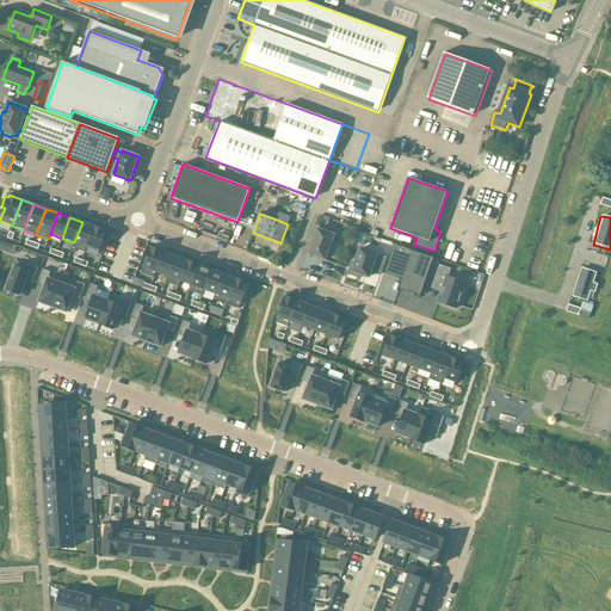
[(87,247),(94,227),(82,222),(74,242),(72,248),(85,253),(87,247)]
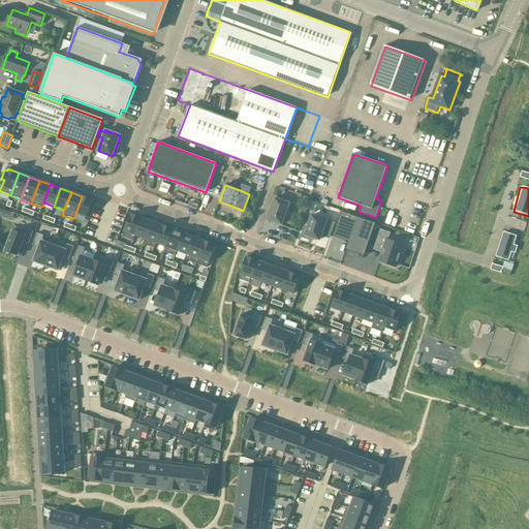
[(86,218),(92,200),(82,196),(75,214),(86,218)]
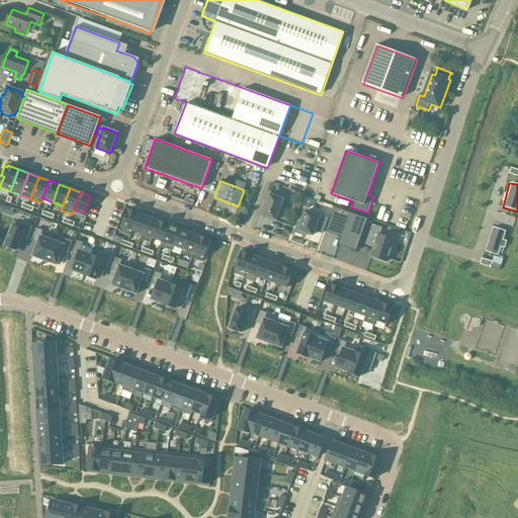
[(282,207),(281,206),(283,199),(269,194),(261,216),(268,218),(269,220),(271,220),(273,220),(276,221),(278,213),(280,213),(282,212),(283,209),(282,207)]
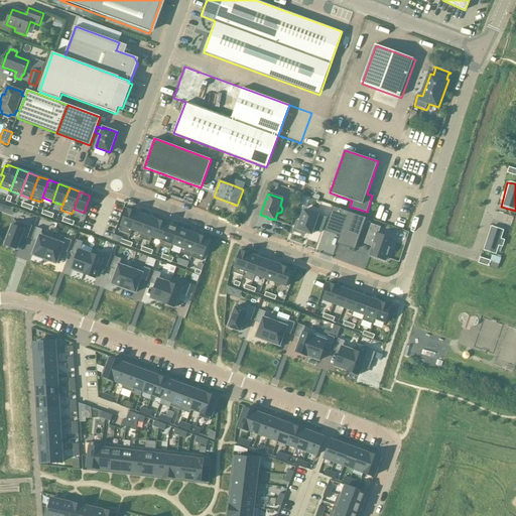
[(0,211),(11,215),(13,209),(0,203),(0,211)]
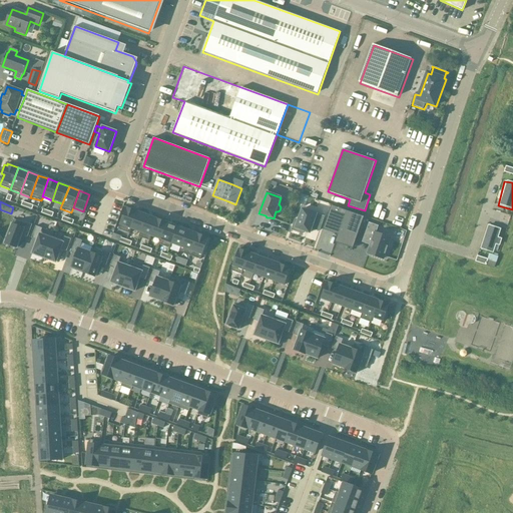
[(332,205),(324,229),(339,234),(347,211),(332,205)]
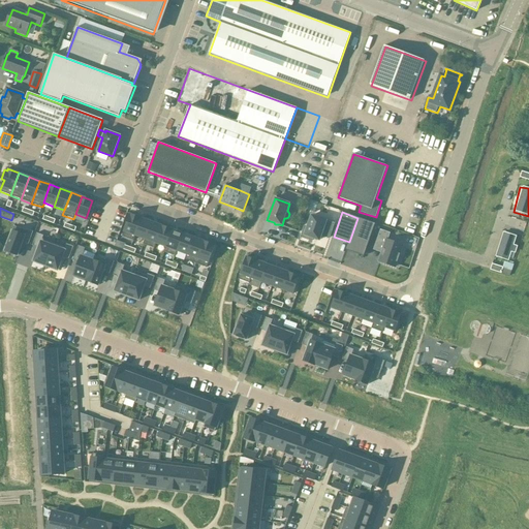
[(133,241),(135,236),(134,236),(142,218),(130,214),(122,237),(133,241)]
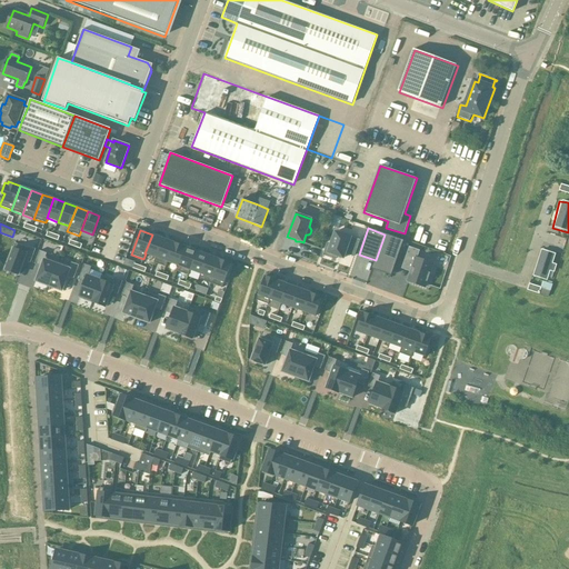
[(328,243),(323,255),(335,259),(336,256),(343,258),(346,253),(355,256),(360,240),(336,232),(331,245),(328,243)]
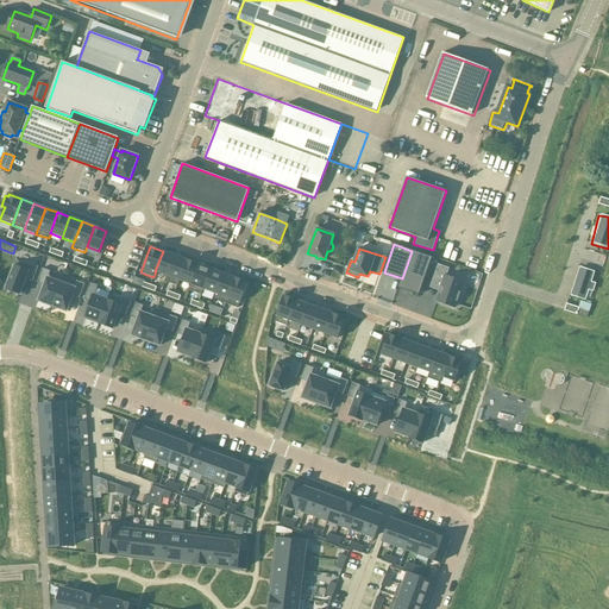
[(156,271),(167,276),(175,256),(163,251),(155,271),(156,271)]
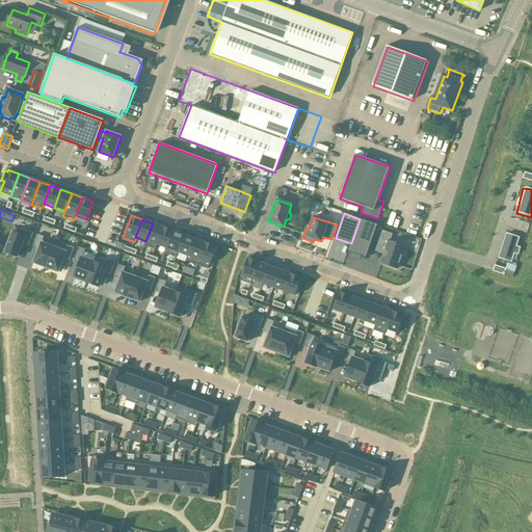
[(360,219),(348,251),(366,258),(377,225),(360,219)]
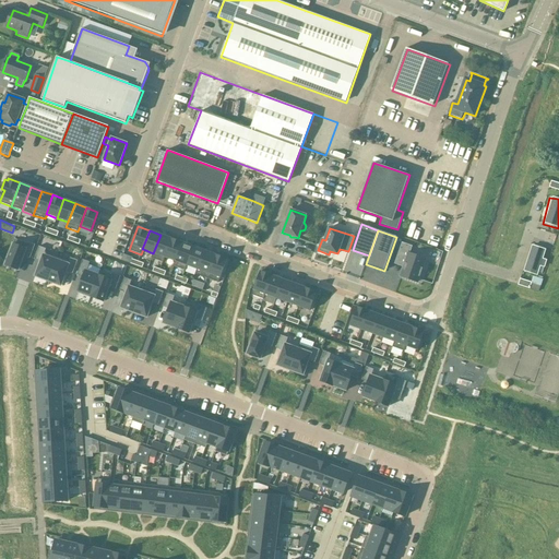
[(151,258),(163,262),(165,258),(171,238),(161,235),(153,253),(151,258)]
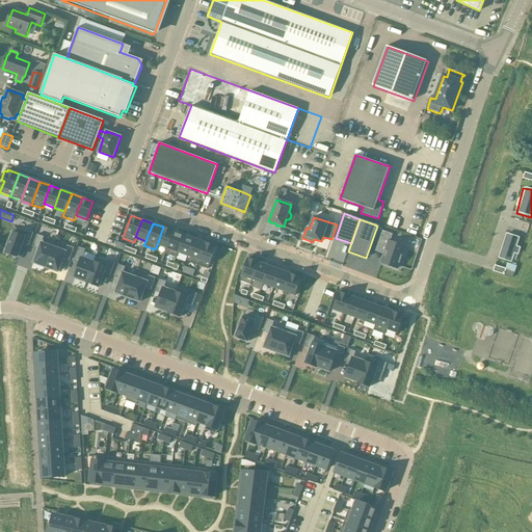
[(157,245),(166,248),(167,248),(174,231),(163,227),(157,245)]
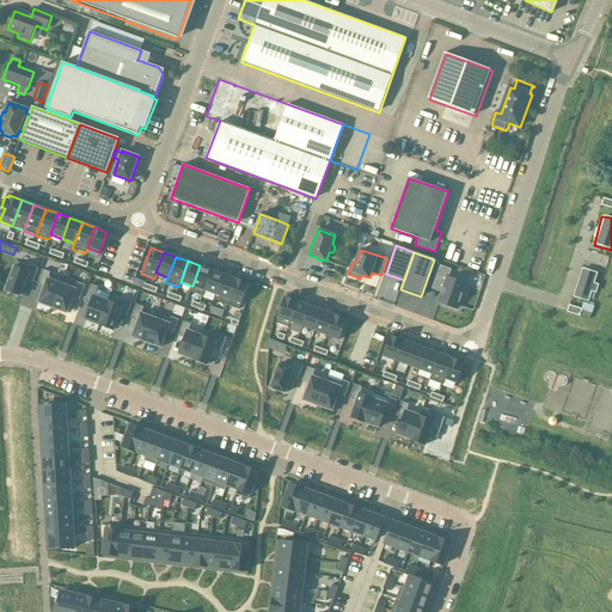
[(16,262),(6,291),(20,295),(26,280),(34,282),(38,268),(30,265),(30,267),(16,262)]
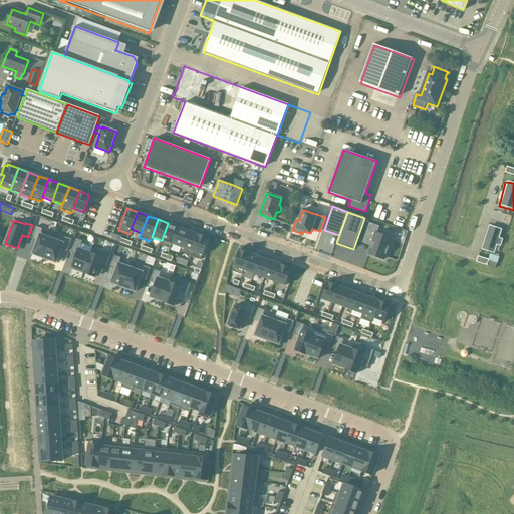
[(160,245),(171,249),(172,244),(178,227),(168,223),(162,240),(161,240),(160,245)]
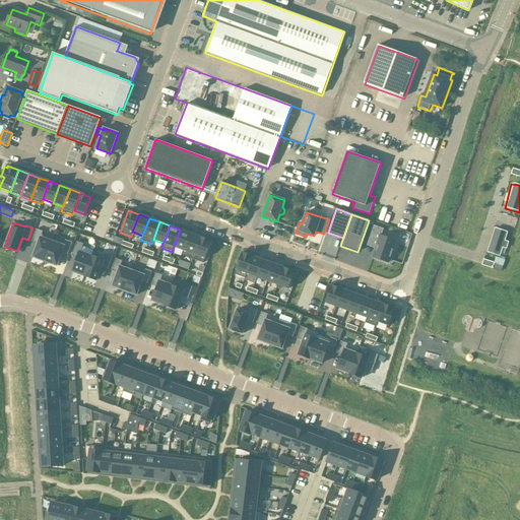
[(374,226),(369,241),(377,244),(372,258),(387,263),(394,242),(379,237),(382,230),(374,226)]
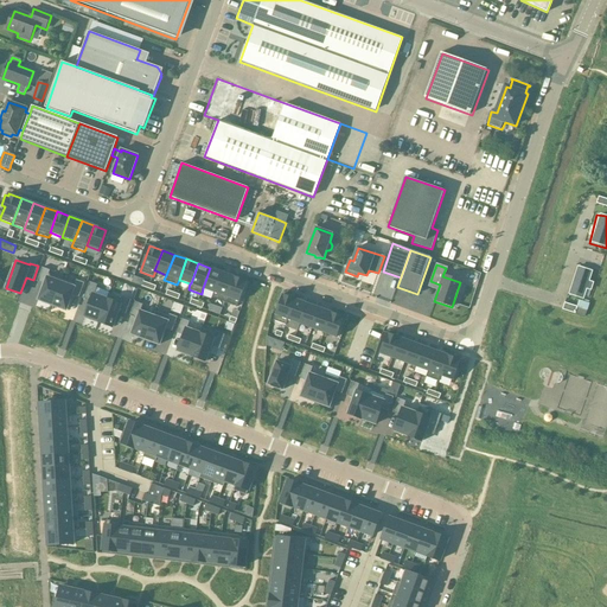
[(583,300),(594,273),(577,267),(568,294),(583,300)]
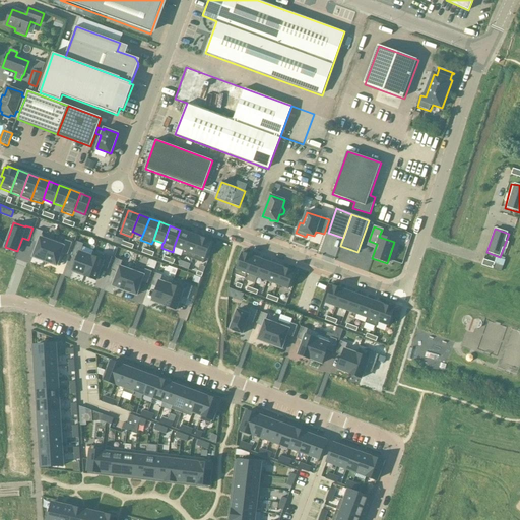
[(37,230),(31,241),(38,244),(33,257),(45,261),(53,240),(42,235),(43,232),(37,230)]
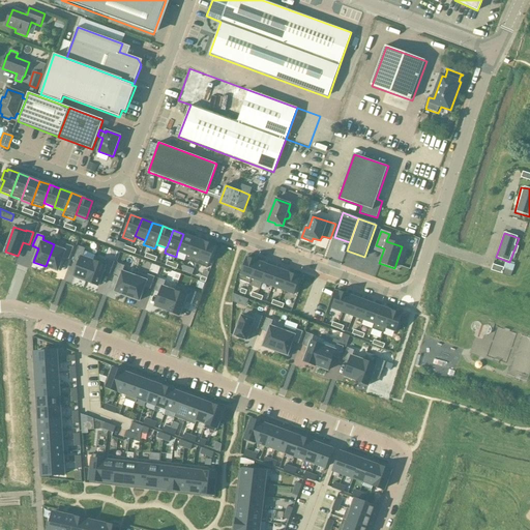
[(177,252),(187,256),(194,238),(183,234),(177,252)]
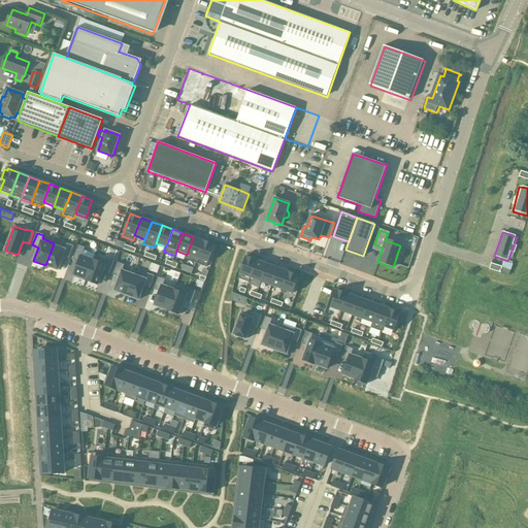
[(195,263),(203,240),(193,237),(187,255),(185,259),(195,263)]
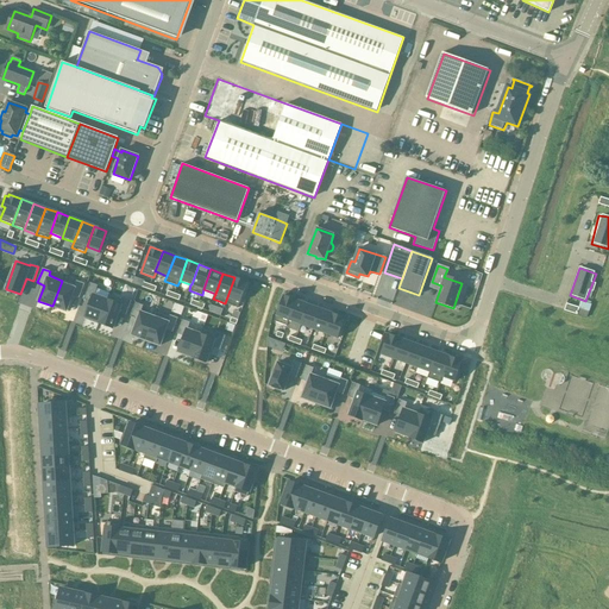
[(225,303),(238,308),(248,282),(234,277),(225,303)]
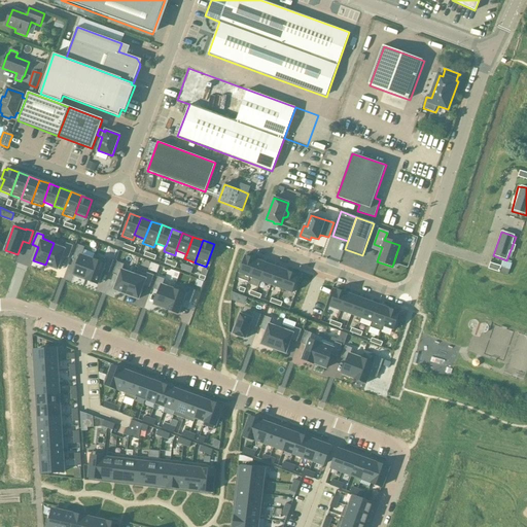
[(54,243),(45,265),(58,270),(63,255),(69,257),(73,246),(67,243),(65,247),(54,243)]
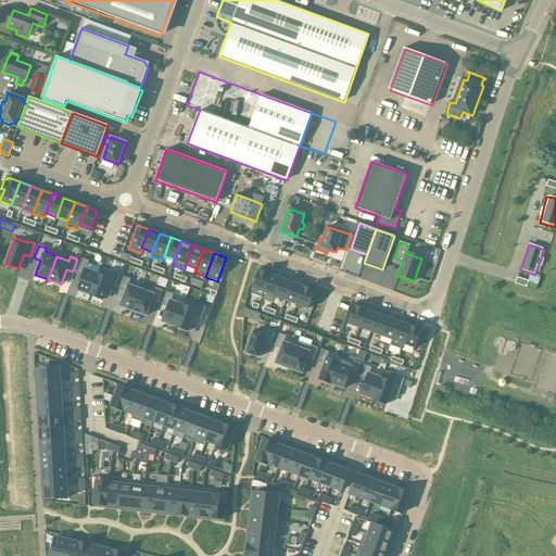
[(83,258),(76,274),(83,276),(77,290),(90,295),(98,274),(86,269),(89,261),(83,258)]
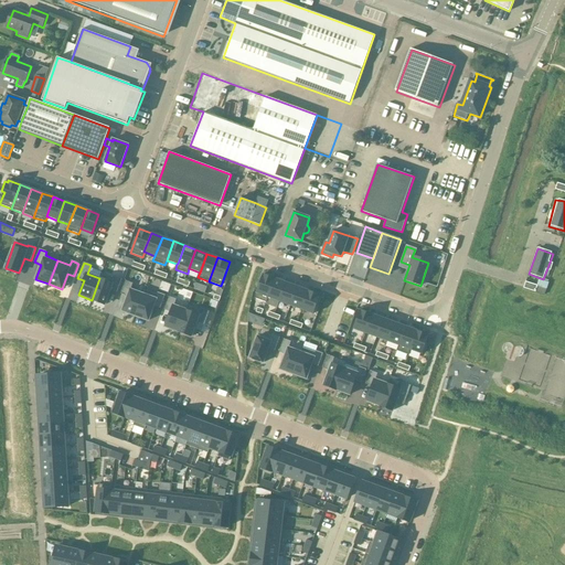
[(99,278),(92,300),(105,305),(110,290),(117,292),(121,279),(115,277),(115,278),(102,274),(99,278)]
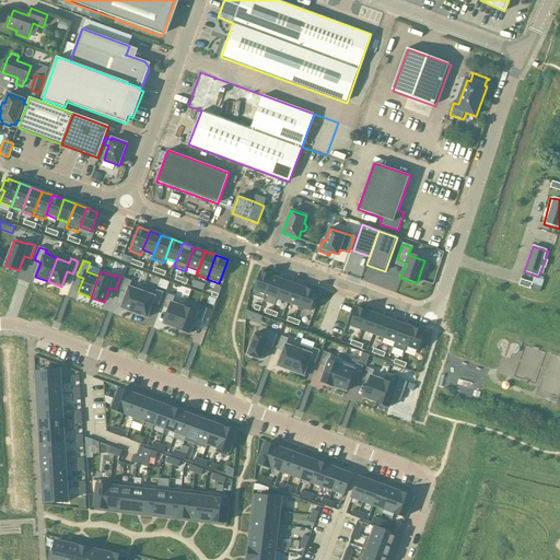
[(252,295),(265,300),(266,295),(272,276),(260,272),(252,295)]
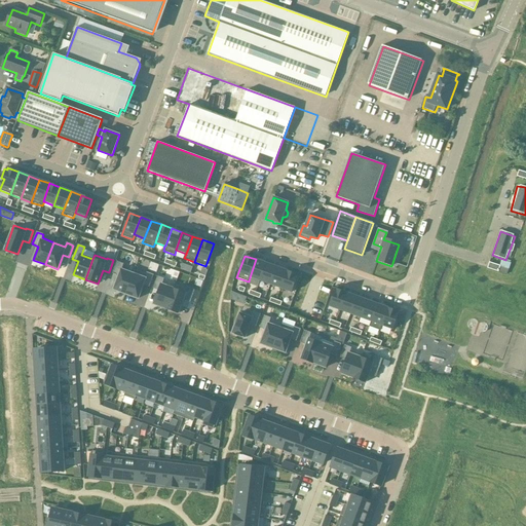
[(250,277),(260,280),(266,263),(256,259),(250,277)]
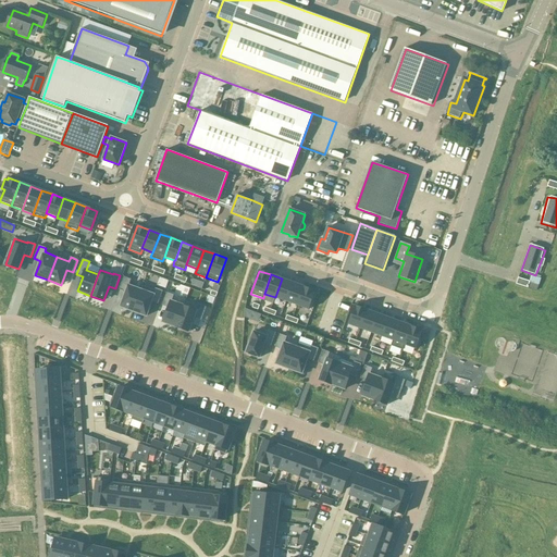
[(134,312),(141,291),(128,286),(132,280),(124,277),(120,289),(126,293),(121,307),(133,311),(134,312)]
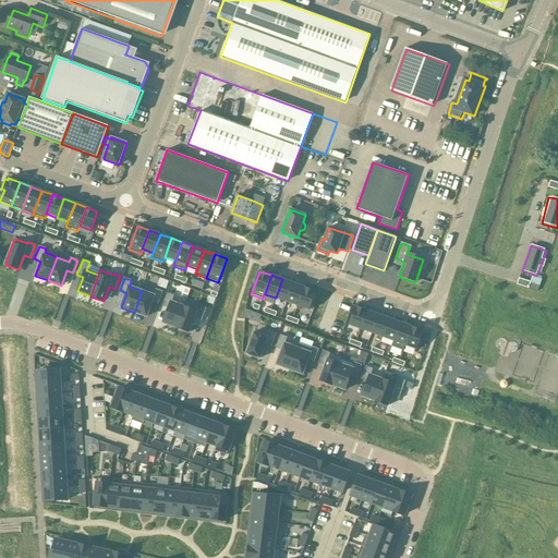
[(276,298),(287,302),(293,283),(282,279),(276,298)]
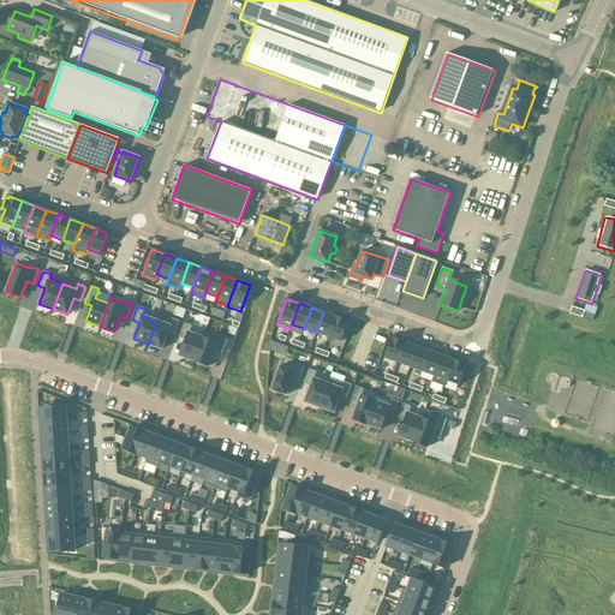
[(573,308),(571,314),(592,321),(595,315),(573,308)]
